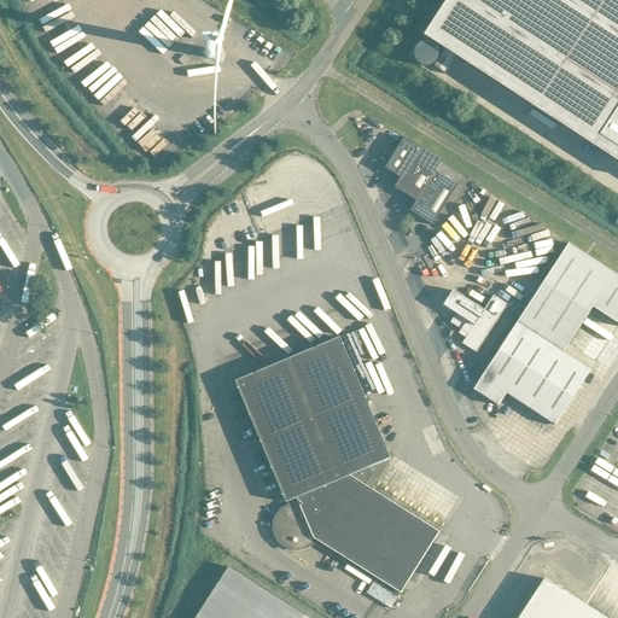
[(617,0),(447,0),(424,36),(444,51),(433,66),(445,75),(456,58),(617,162),(617,0)]
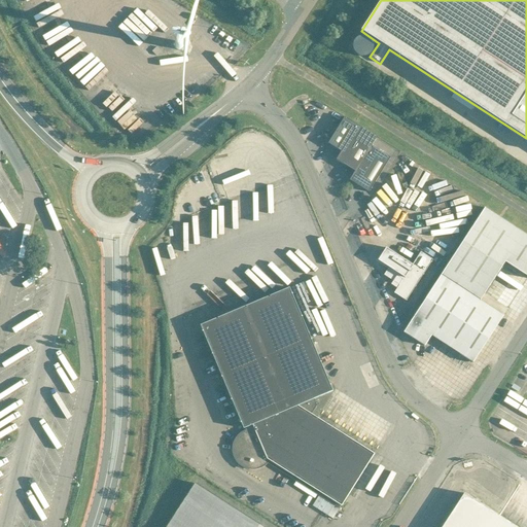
[(174,44),(174,46),(175,48),(176,49),(178,50),(180,50),(181,49),(183,48),(183,46),(183,44),(182,43),(180,41),(179,41),(177,42),(175,43),(174,44)]
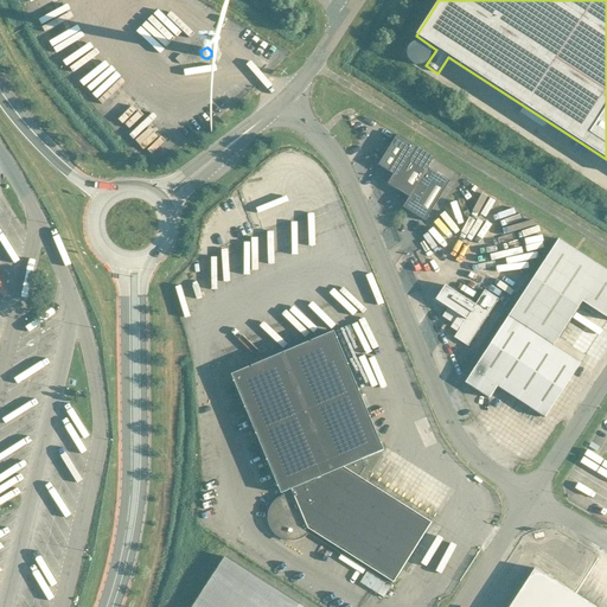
[(409,198),(428,168),(434,158),(397,135),(378,165),(394,174),(388,184),(409,198)]
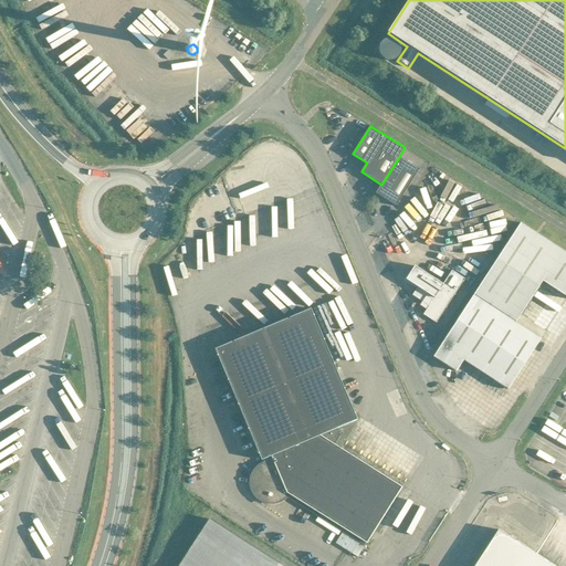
[(419,169),(399,157),(381,185),(376,194),(396,207),(419,169)]
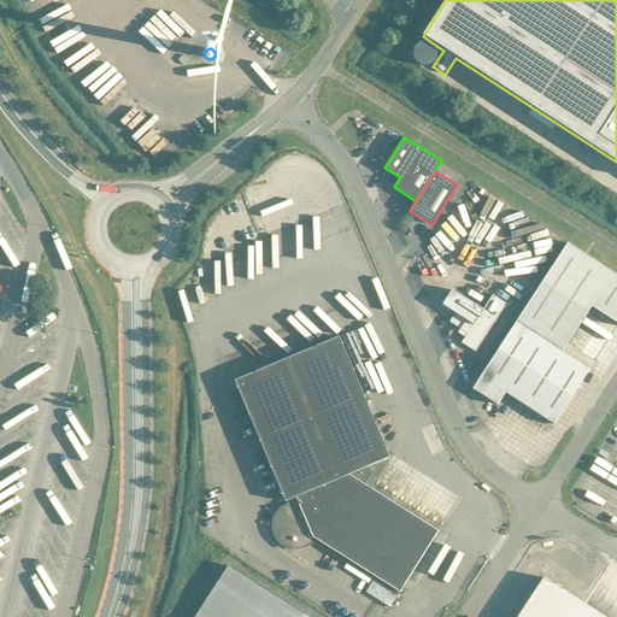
[(562,352),(592,307),(616,323),(616,275),(568,244),(472,389),(498,405),(505,393),(553,424),(589,370),(562,352)]
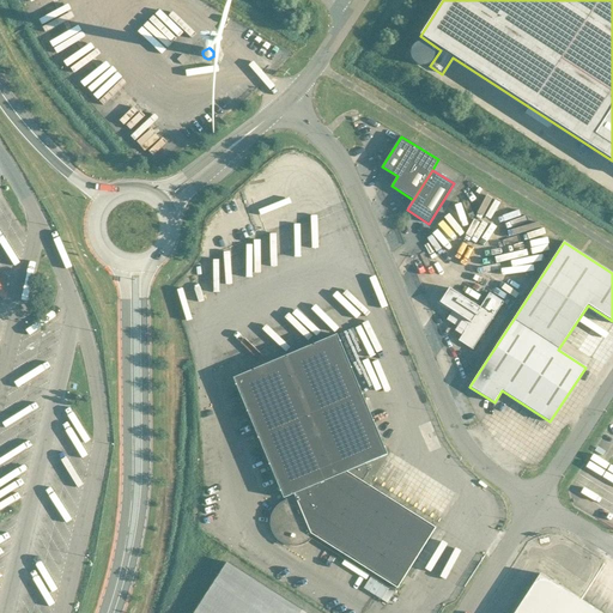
[(449,289),(439,303),(453,311),(447,320),(465,332),(459,341),(473,350),(504,302),(490,293),(480,308),(449,289)]
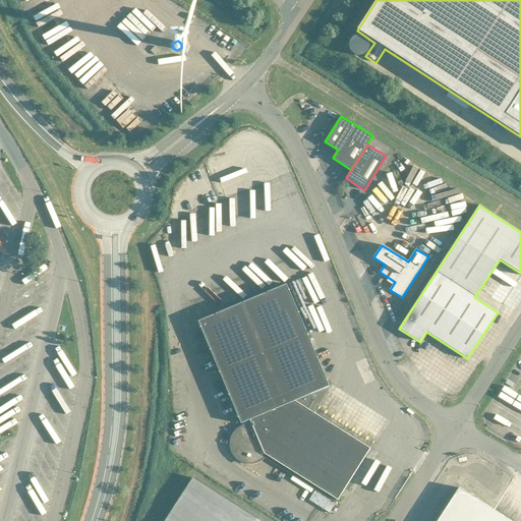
[(242,423),(242,425),(240,426),(238,428),(235,429),(234,431),(232,435),(231,436),(230,439),(230,442),(229,444),(229,447),(230,450),(231,452),(232,454),(233,457),(235,458),(237,460),(240,462),(244,464),(248,465),(253,464),(257,463),(261,461),(264,459),(267,456),(338,501),(370,449),(307,409),(313,401),(310,395),(329,387),(286,285),(197,322),(240,424),(242,423)]
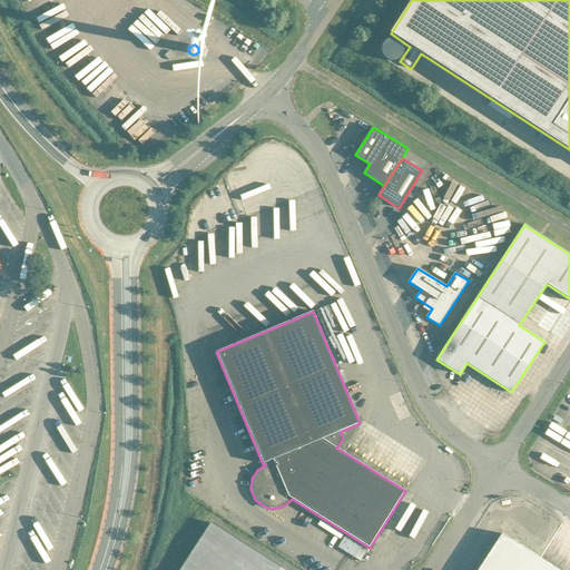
[(495,401),(503,391),(499,386),(491,397),(495,401)]
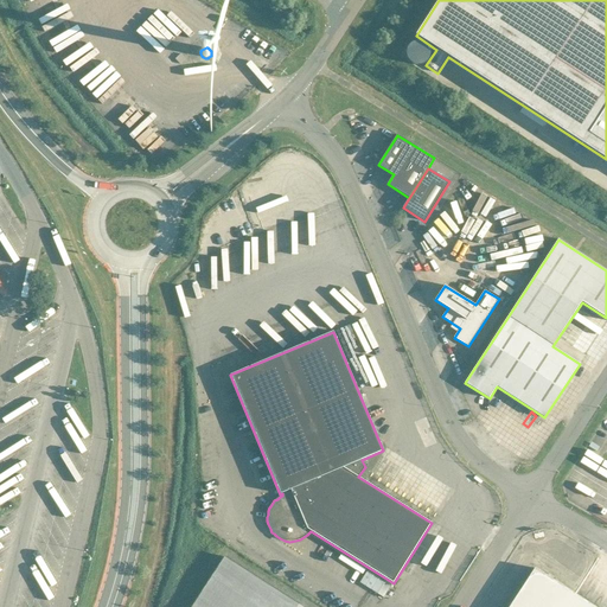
[(301,606),(225,557),(192,606),(301,606)]
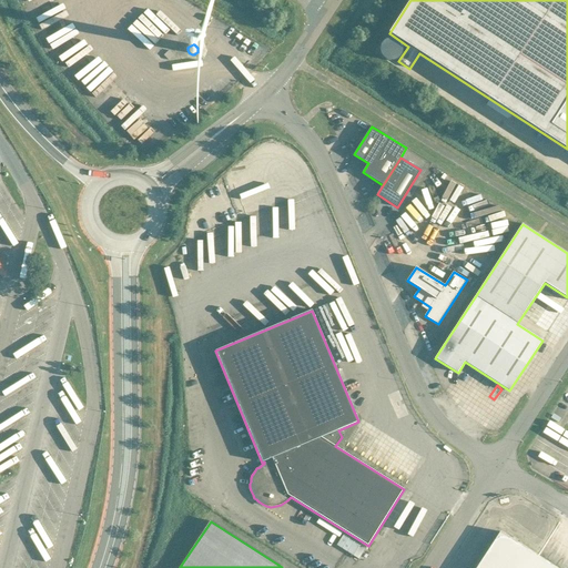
[(557,567),(500,531),(476,567),(557,567)]
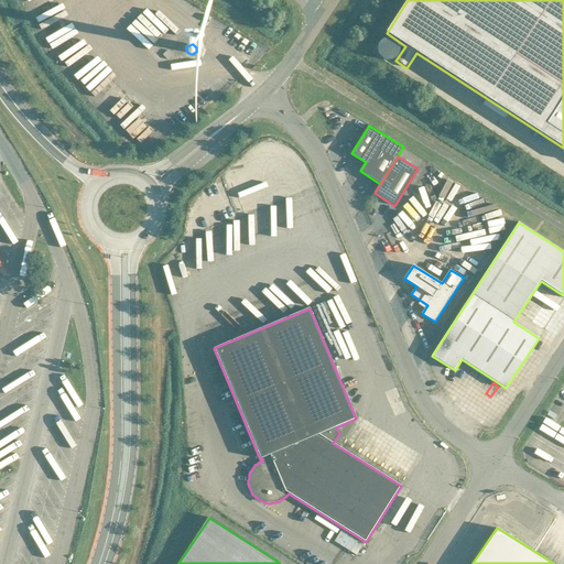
[(342,530),(334,541),(357,555),(364,544),(342,530)]
